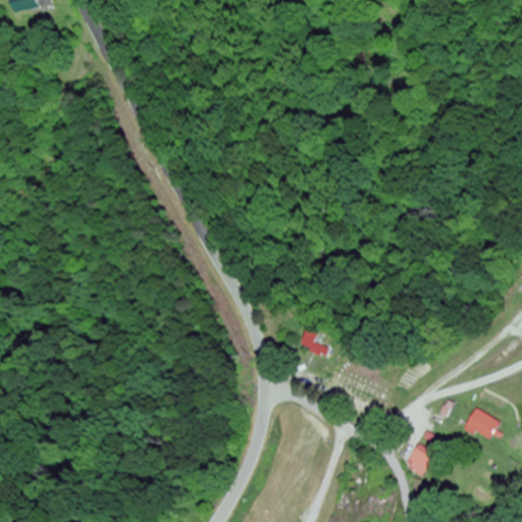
[(48,10),(47,0),(9,0),(11,13),(48,10)]
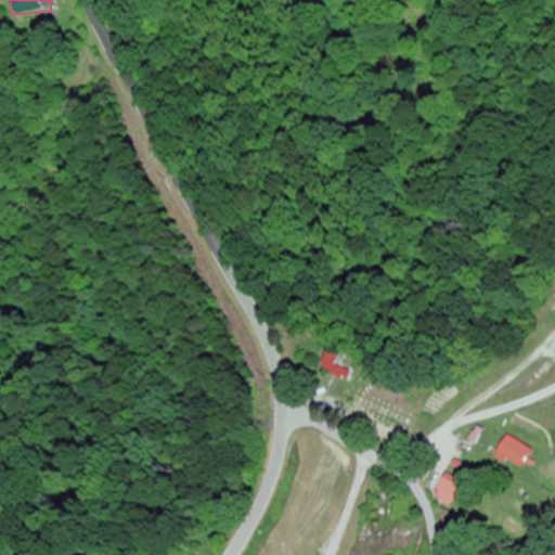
[(485,431),(477,427),(467,443),(475,449),(485,431)]
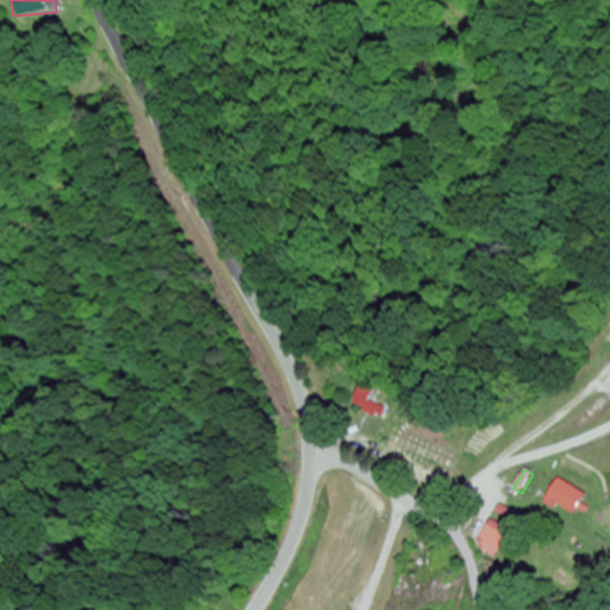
[(572,517),(586,498),(559,479),(545,498),(572,517)]
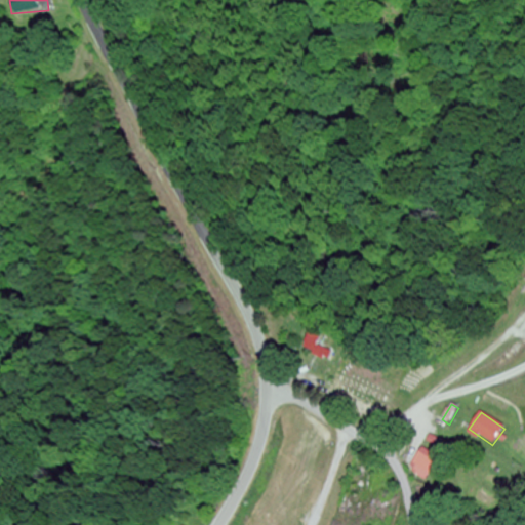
[(410,468),(426,480),(441,461),(426,449),(410,468)]
